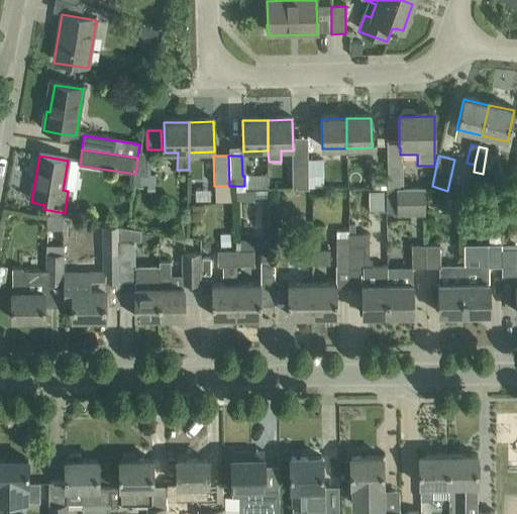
[(309,159),(309,166),(310,186),(323,186),(322,177),(320,177),(319,159),(309,159)]
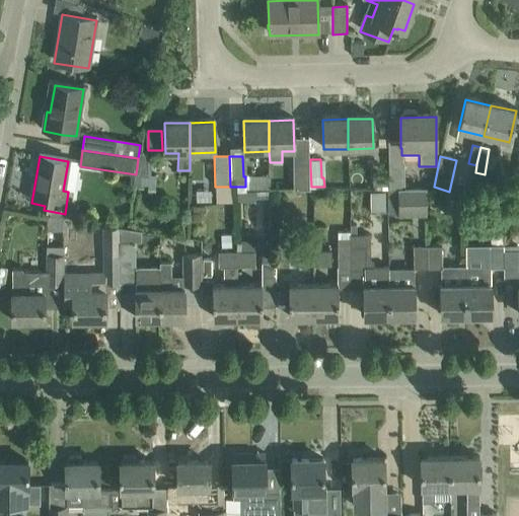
[(309,192),(309,162),(293,162),(293,192),(309,192)]
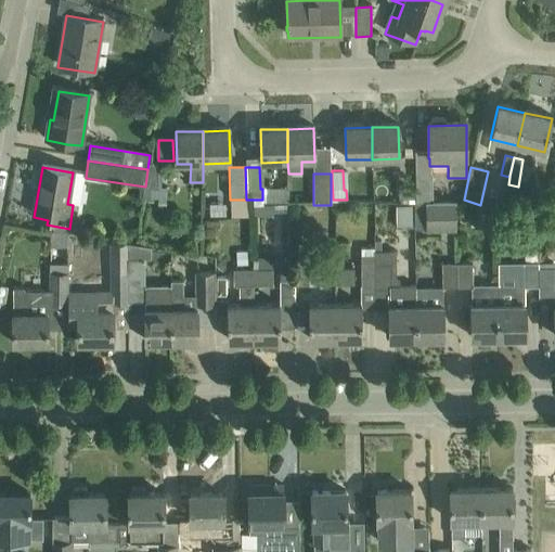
[(433,174),(416,175),(417,204),(434,203),(433,174)]
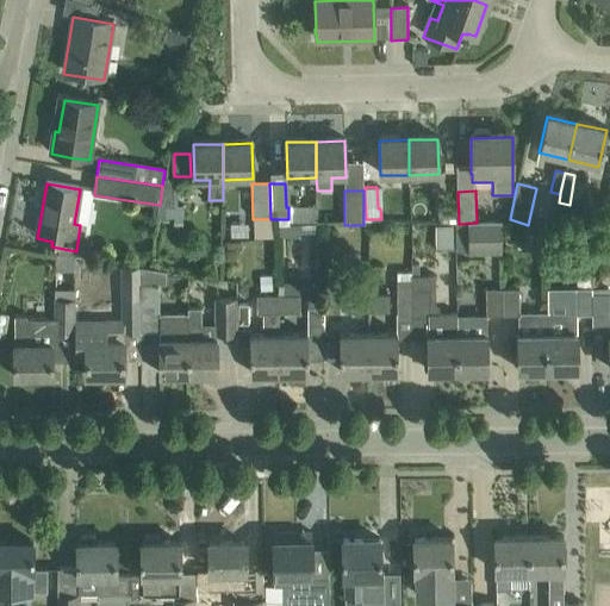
[(169,207),(169,218),(184,218),(184,207),(169,207)]
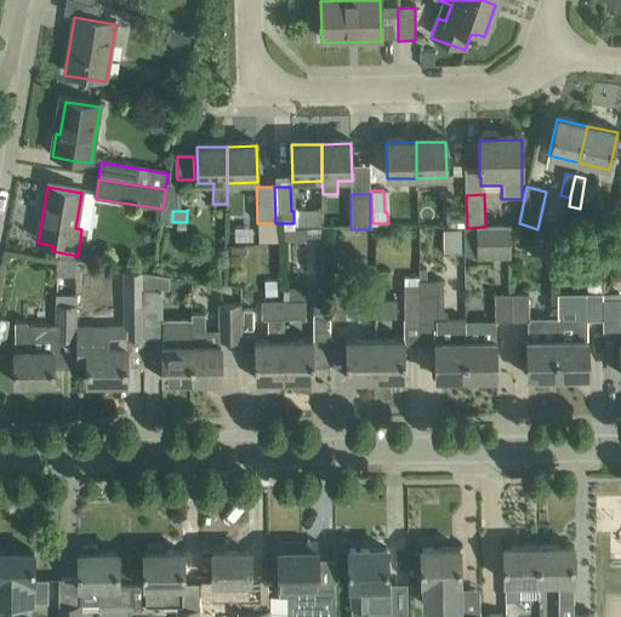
[(301,226),(322,227),(323,212),(302,211),(301,226)]
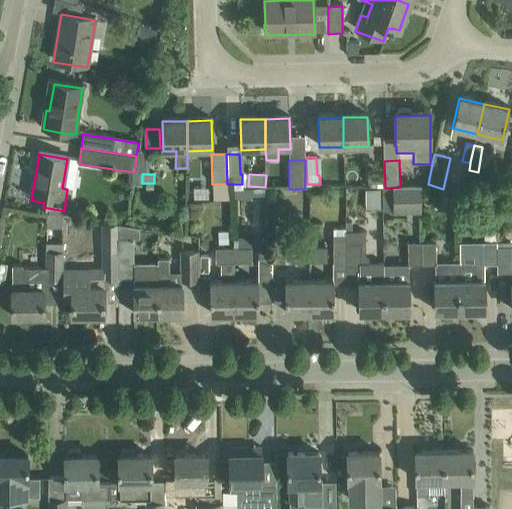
[(367,175),(367,185),(382,185),(382,175),(367,175)]
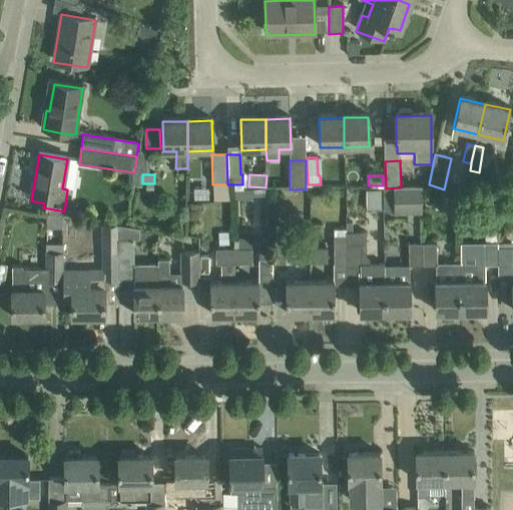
[(383,189),(383,213),(422,214),(422,186),(401,187),(386,188),(383,189)]
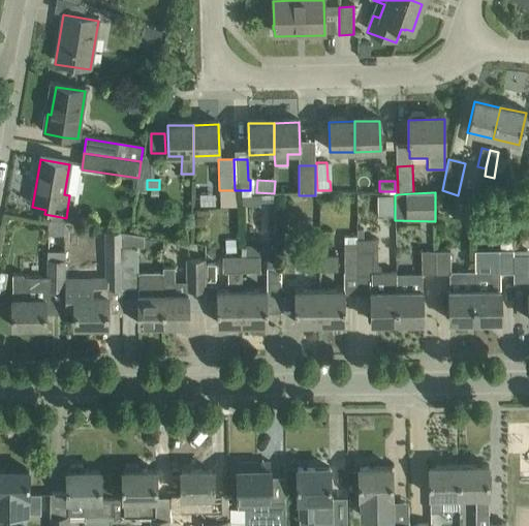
[(393,217),(393,197),(377,197),(377,217),(393,217)]
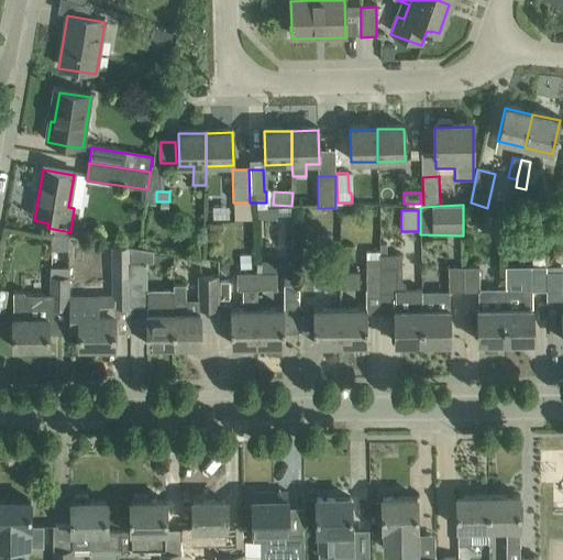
[(482,233),(498,234),(500,215),(483,212),(482,233)]
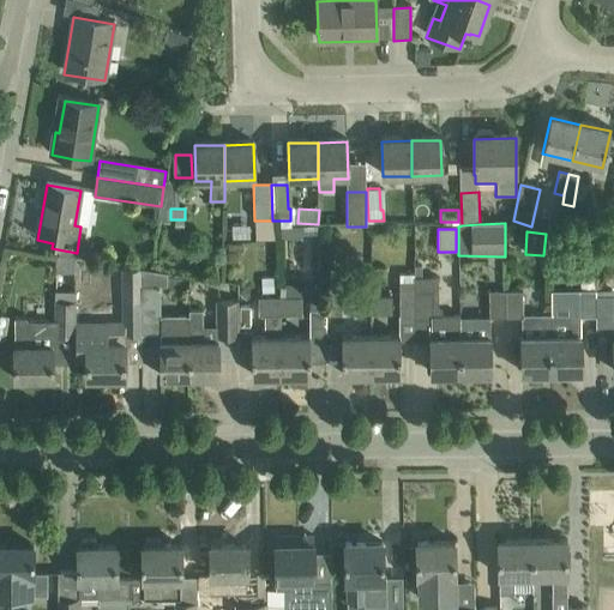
[(58,259),(56,272),(76,273),(77,261),(58,259)]
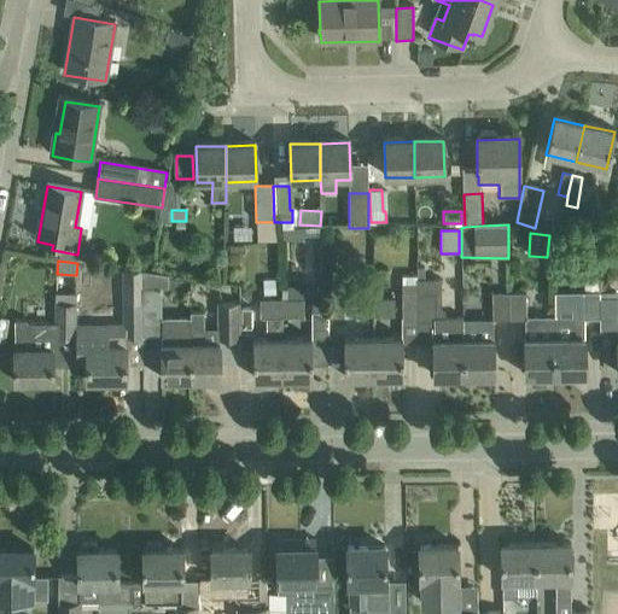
[(144,290),(144,273),(144,272),(123,272),(123,284),(124,325),(75,326),(75,339),(75,368),(76,368),(76,364),(87,364),(87,381),(126,381),(126,338),(143,338),(144,290)]
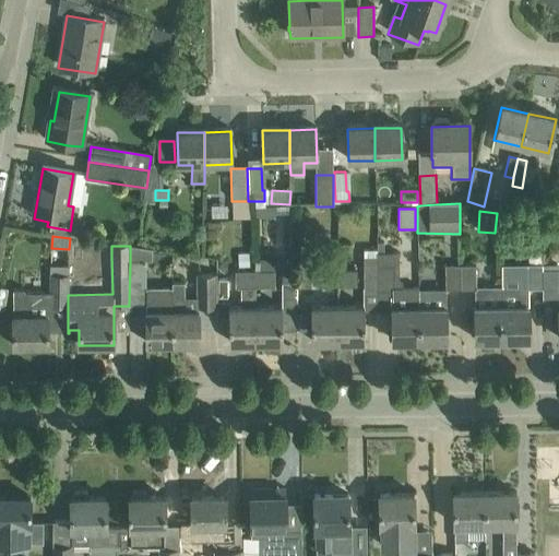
[(152,262),(152,250),(130,247),(130,262),(145,262),(152,262)]
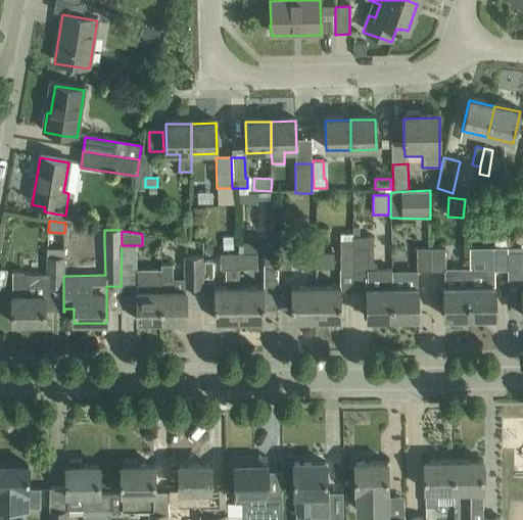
[(353,272),(352,237),(352,235),(339,235),(340,273),(353,272)]
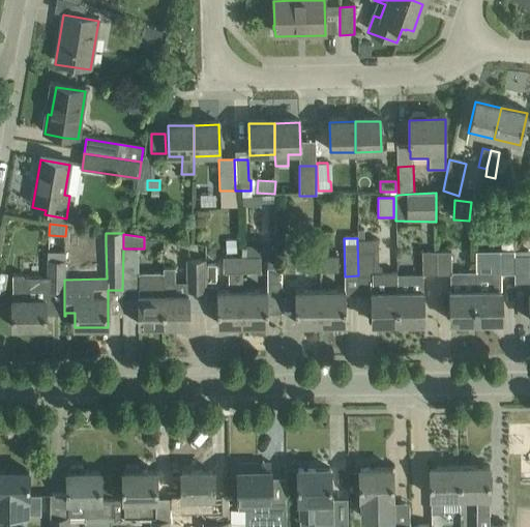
[(364,240),(357,240),(358,275),(378,275),(378,240),(364,240)]
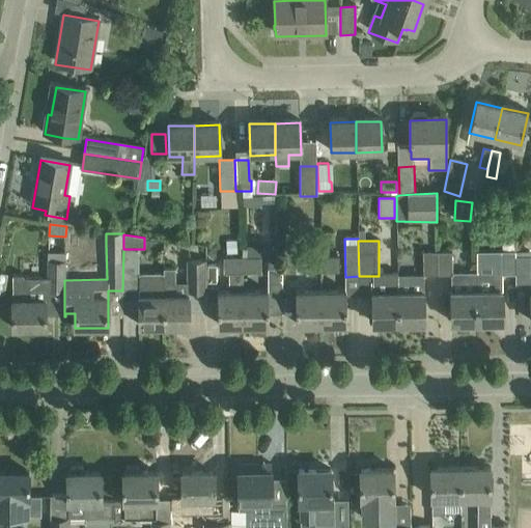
[(243,274),(261,274),(260,248),(246,249),(247,259),(243,260),(243,274)]
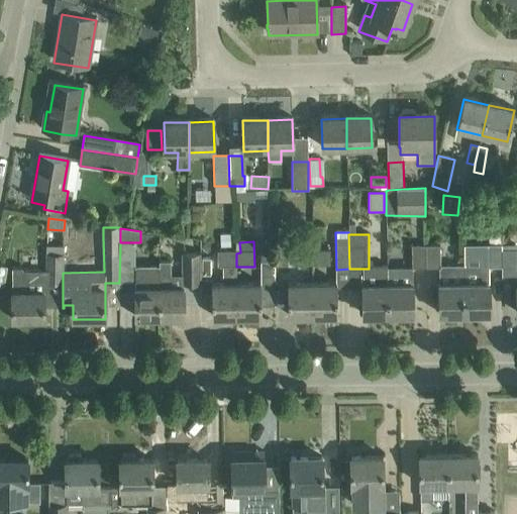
[(134,242),(120,242),(119,283),(135,283),(134,268),(134,242)]
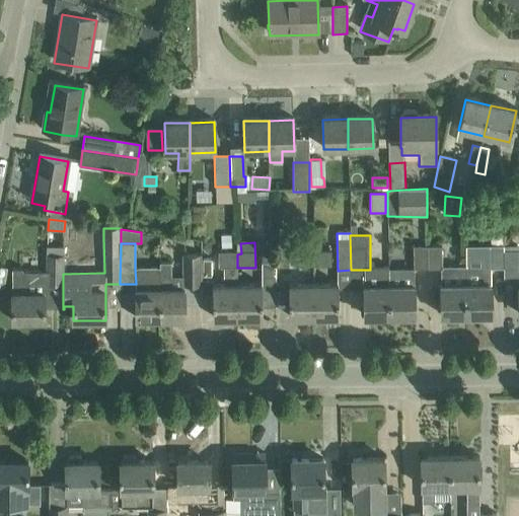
[(313,267),(312,252),(306,252),(306,243),(299,244),(300,252),(295,252),(295,268),(313,267)]
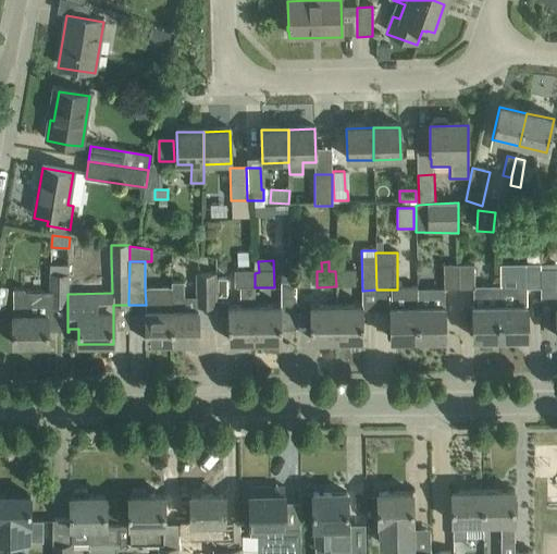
[(541,265),(524,266),(524,290),(541,290),(541,270),(541,265)]
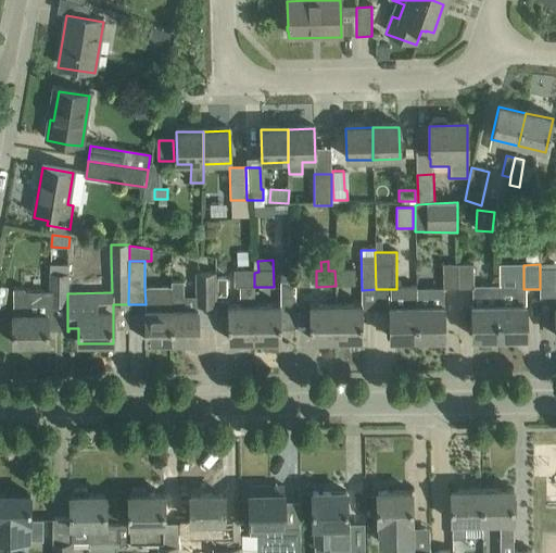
[(67,305),(67,293),(67,286),(68,286),(67,266),(51,265),(51,276),(51,292),(24,293),(24,289),(12,289),(13,344),(48,344),(48,317),(51,316),(51,305),(67,305)]
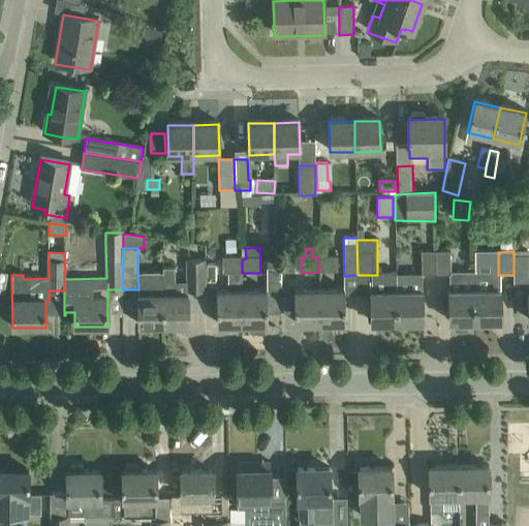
[(450,252),(435,252),(435,275),(449,275),(449,273),(450,273),(450,252)]
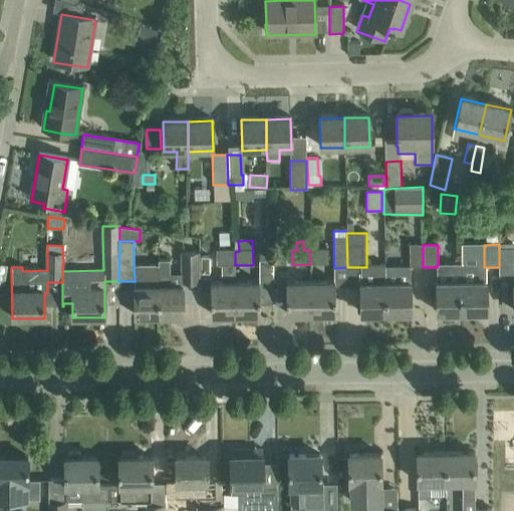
[(513,247),(499,249),(499,267),(499,275),(513,275),(513,247)]
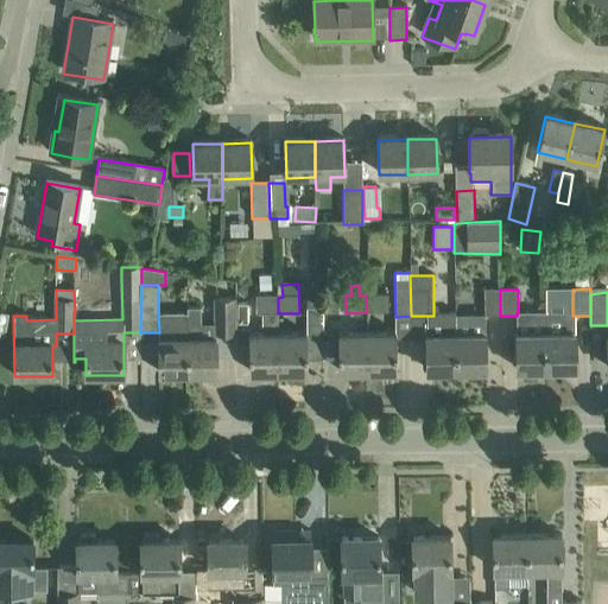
[(388,294),(366,296),(367,312),(388,312),(388,294)]
